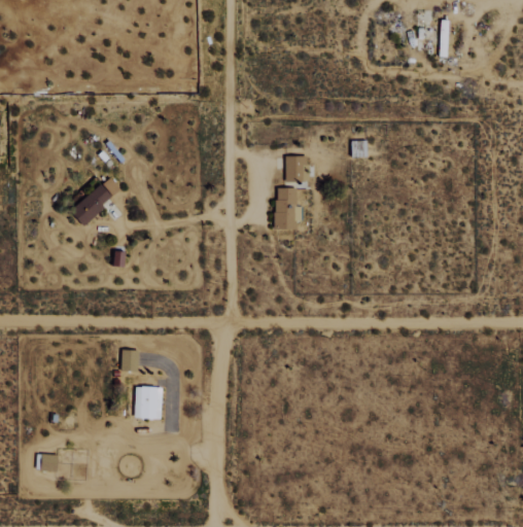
[(286,181),(304,181),(305,166),(307,166),(307,155),(286,155),(286,181)]
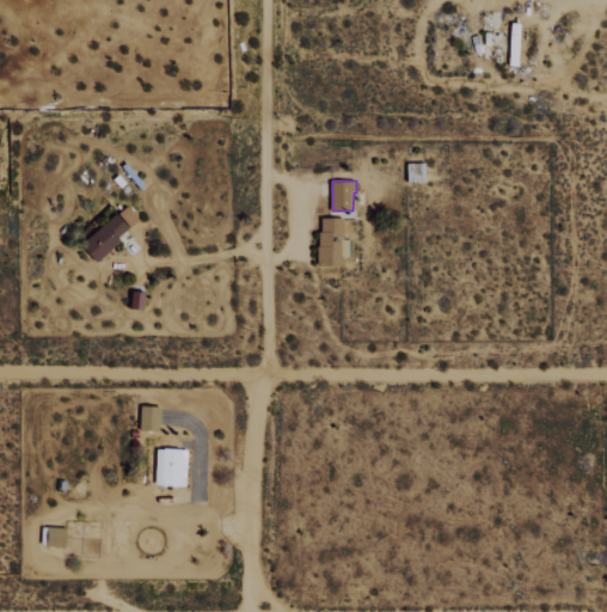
[(83,246),(97,262),(140,220),(126,204),(83,246)]
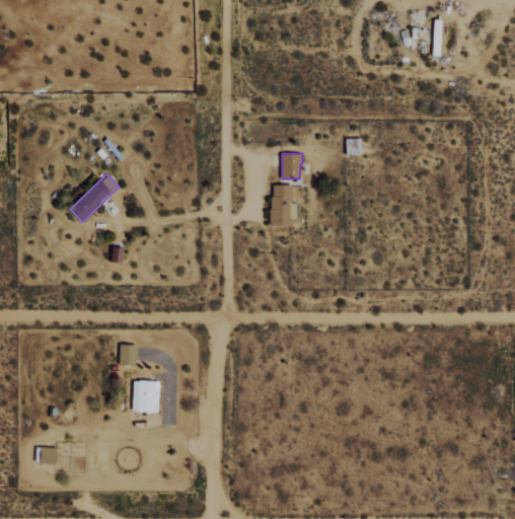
[(292,204),(292,184),(273,183),(272,225),(294,225),(295,204),(292,204)]
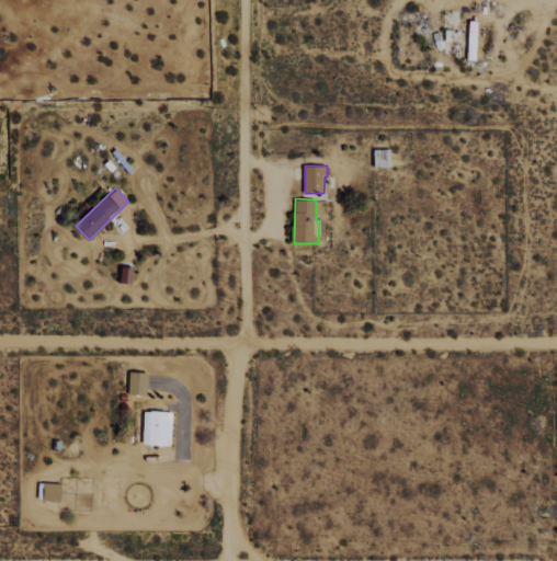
[(129,395),(147,395),(148,373),(131,373),(129,395)]
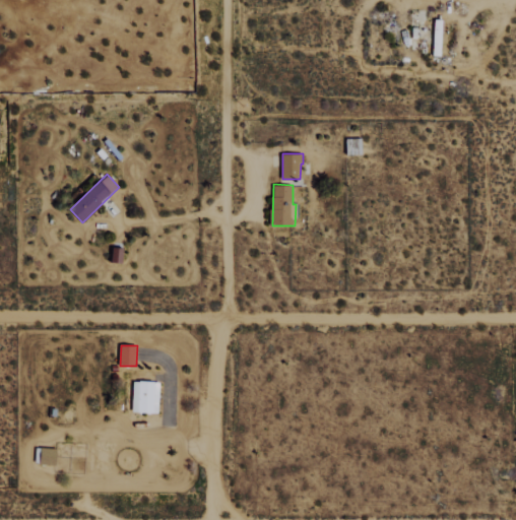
[(134,381),(133,412),(159,413),(160,382),(134,381)]
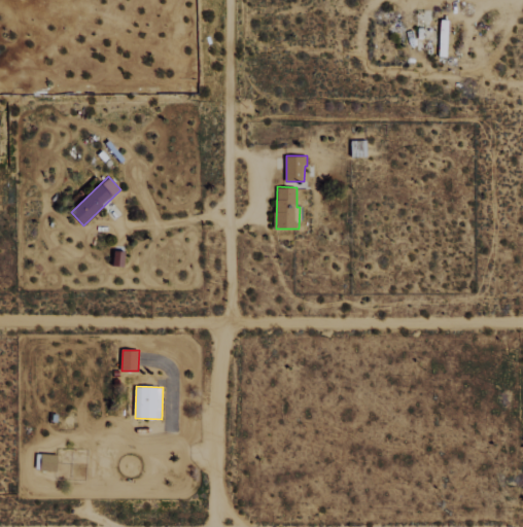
[(56,469),(57,455),(41,454),(41,468),(56,469)]
